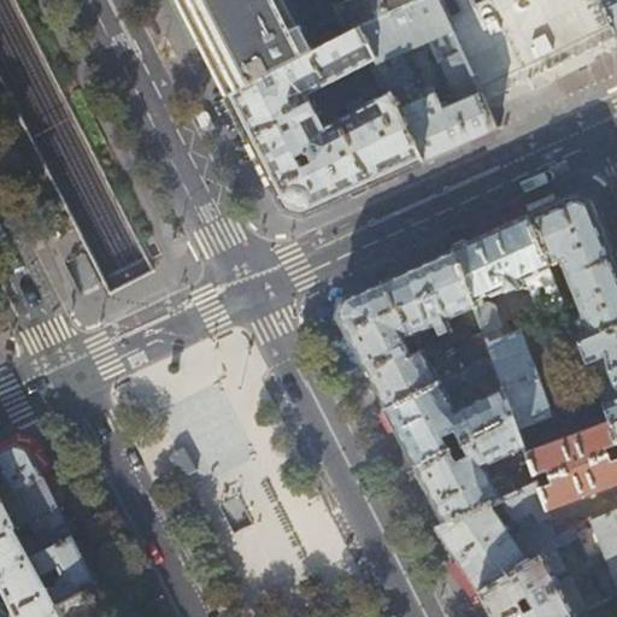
[(176,0),(191,27),(227,98),(315,52),(303,27),(297,29),(281,0),(358,0),(370,24),(422,0),(176,0)]
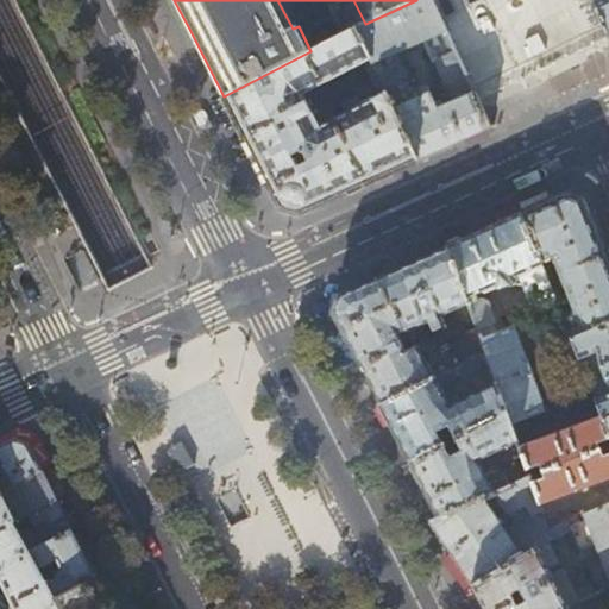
[(454,52),(440,20),(429,0),(416,0),(365,24),(357,29),(377,74),(385,93),(394,108),(422,95),(420,90),(427,87),(426,83),(410,90),(395,54),(425,41),(438,61),(440,60),(454,52)]
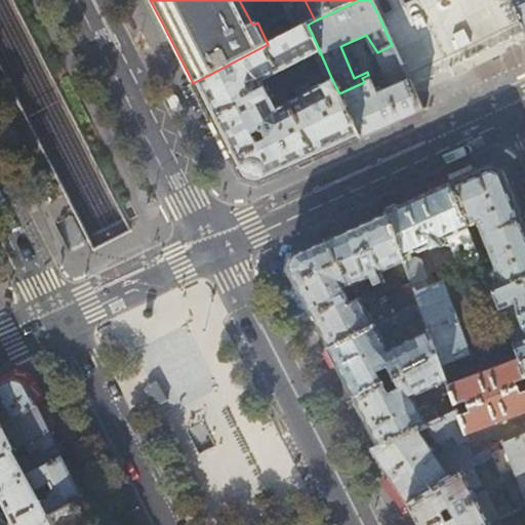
[(370,0),(379,17),(405,4),(403,0),(370,0)]
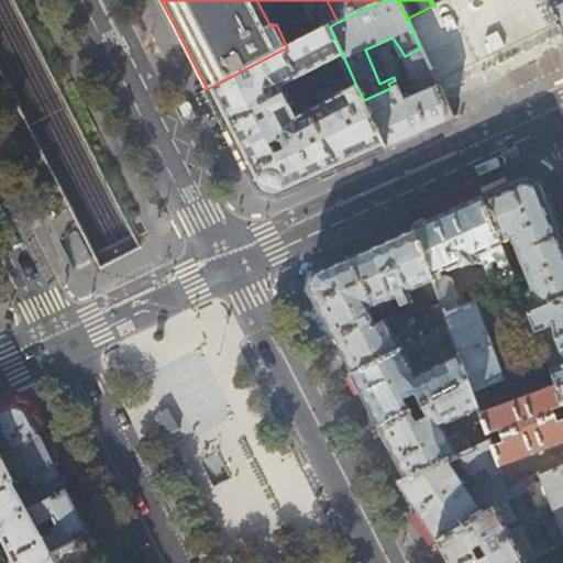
[(562,0),(549,0),(547,1),(562,36),(562,0)]
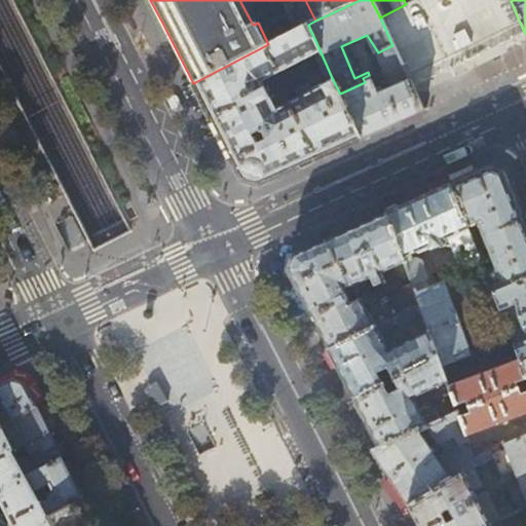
[(308,25),(268,44),(193,83),(241,180),(257,185),(308,162),(361,139),(340,94),(333,80),(310,91),(306,84),(295,89),(299,98),(275,109),(262,80),(314,54),(321,66),(326,64),(308,25)]
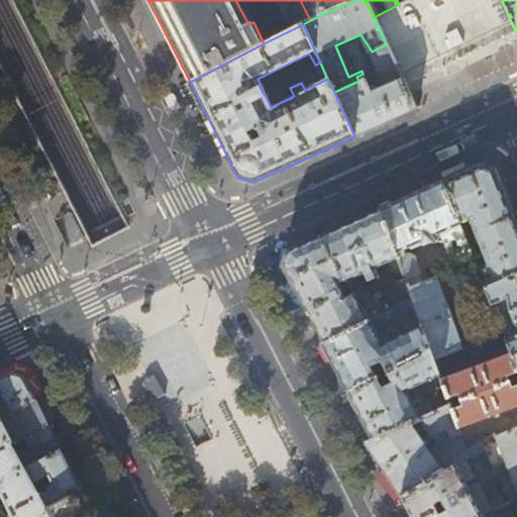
[(386,44),(374,50),(372,58),(379,79),(373,82),(377,92),(373,94),(363,74),(356,77),(358,81),(334,92),(354,136),(385,122),(415,108),(406,87),(386,44)]
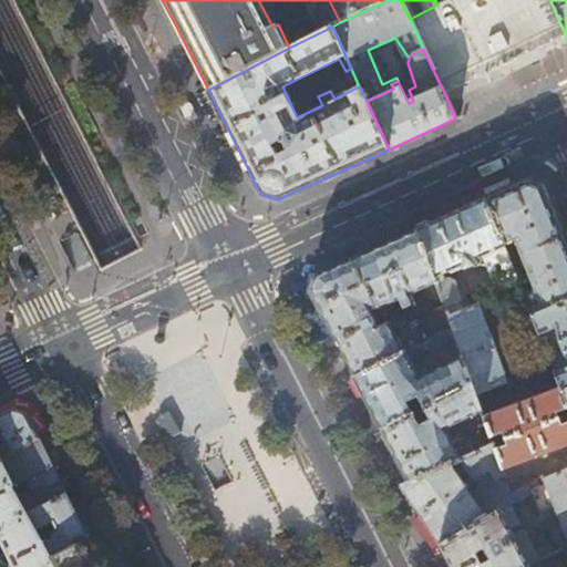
[(484,198),(509,258),(519,254),(534,290),(524,295),(532,315),(566,300),(566,238),(545,184),(529,177),(514,185),(484,198)]
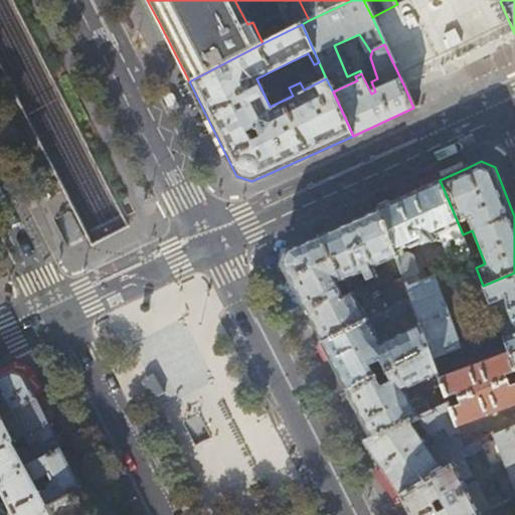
[(398,198),(440,180),(437,174),(396,193),(398,198)]
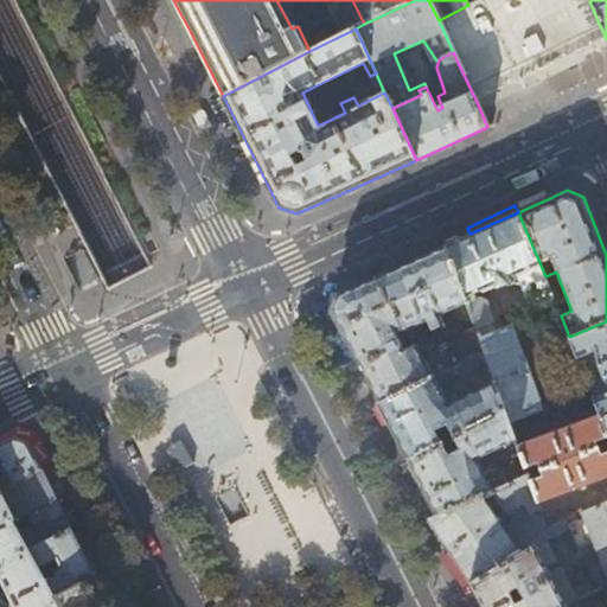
[(545,276),(518,212),(470,234),(467,235),(446,244),(475,326),(480,337),(494,332),(491,323),(493,321),(486,302),(479,299),(477,300),(473,291),(496,282),(499,287),(521,279),(530,304),(535,301),(538,310),(556,302),(545,276)]
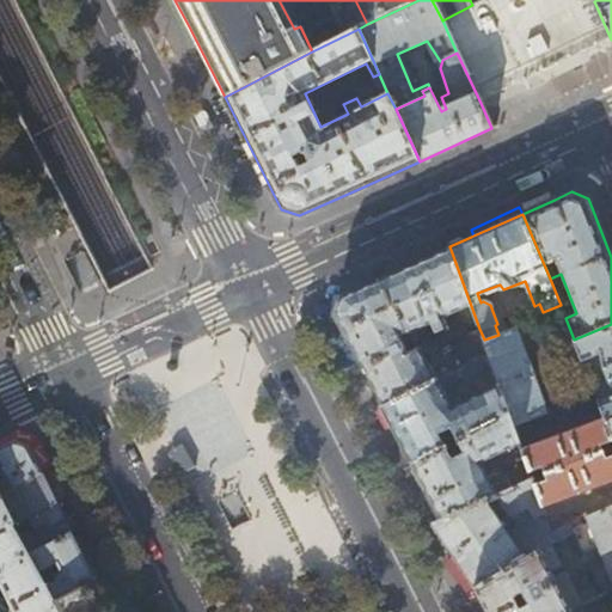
[(403,268),(379,279),(410,331),(415,342),(421,340),(440,348),(479,329),(450,246),(403,268)]
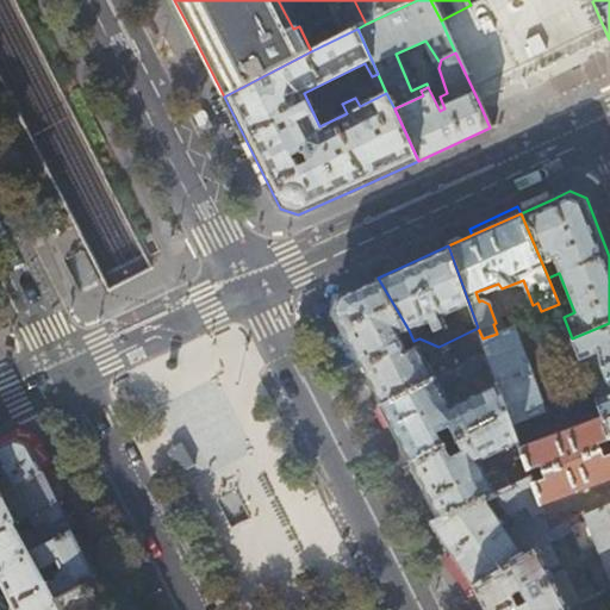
[(342,286),(344,293),(375,279),(372,272),(342,286)]
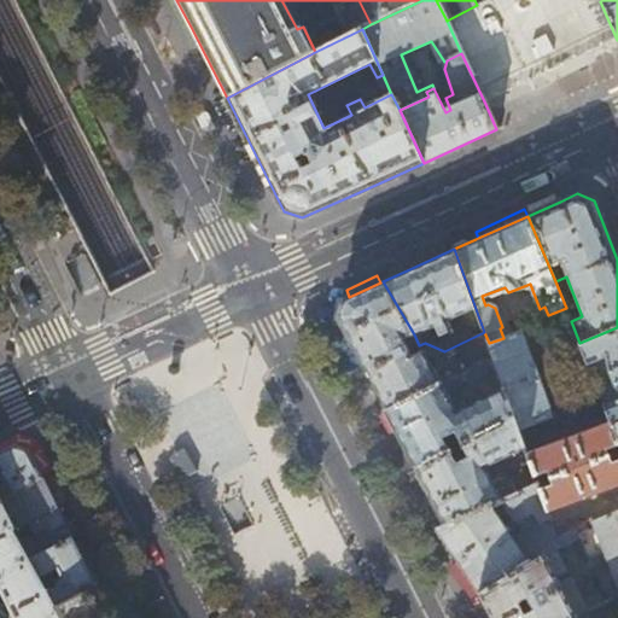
[(383,281),(380,283),(349,297),(345,298),(339,315),(340,318),(357,351),(363,362),(388,410),(441,383),(427,355),(431,354),(429,349),(426,349),(419,351),(420,353),(413,355),(409,349),(419,345),(414,334),(383,281)]
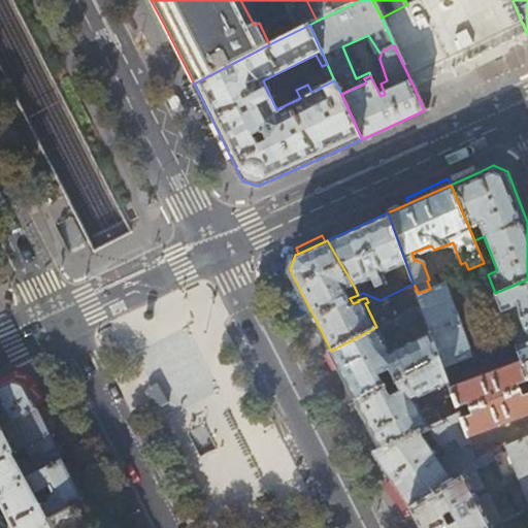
[(305,300),(291,271),(279,277),(294,306),(305,300)]
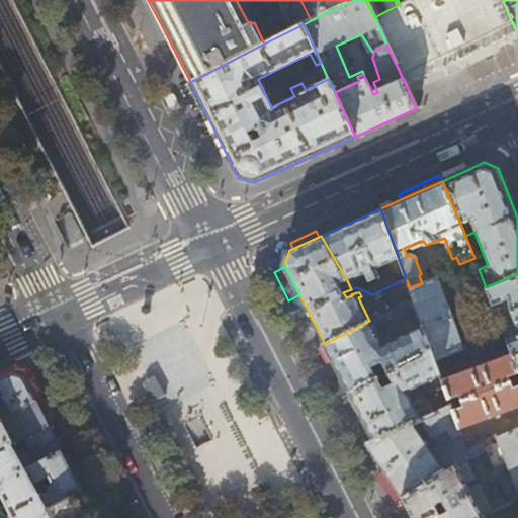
[(517,274),(486,287),(493,305),(508,298),(511,310),(517,327),(517,333),(510,337),(507,330),(508,329),(504,319),(499,321),(503,331),(506,338),(512,354),(513,355),(517,353),(517,274)]
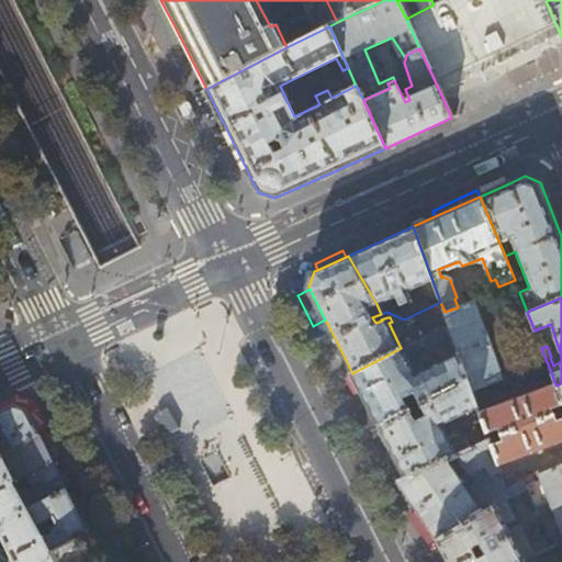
[(474,301),(458,307),(445,312),(445,313),(449,324),(469,380),(473,391),(505,380),(474,301)]
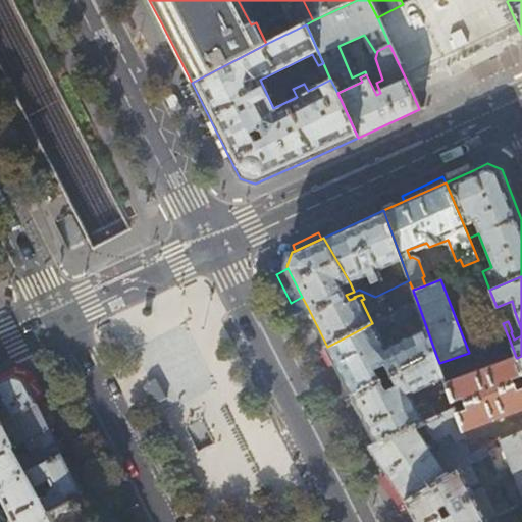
[(406,306),(417,301),(413,291),(402,298),(406,306)]
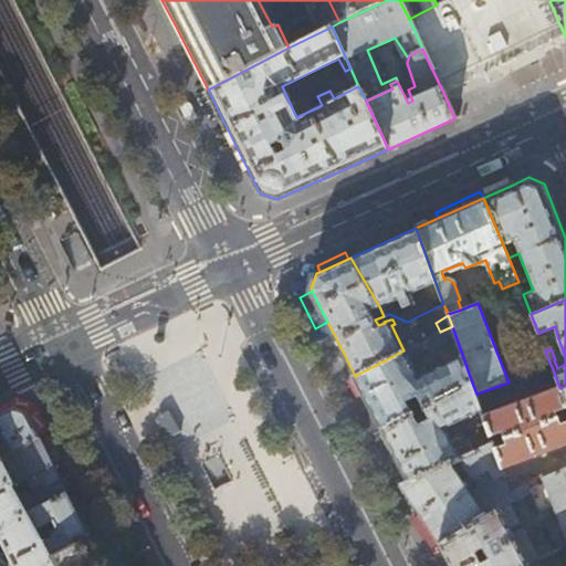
[(452,326),(440,332),(435,335),(447,360),(419,376),(411,360),(426,353),(421,342),(404,350),(355,376),(368,401),(381,428),(472,383),(452,326)]
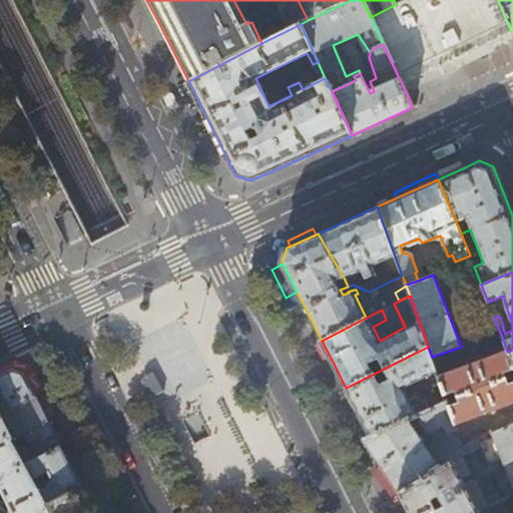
[(437,372),(432,357),(428,347),(346,388),(358,411),(361,417),(370,436),(448,402),(446,396),(444,390),(412,404),(404,389),(437,372)]
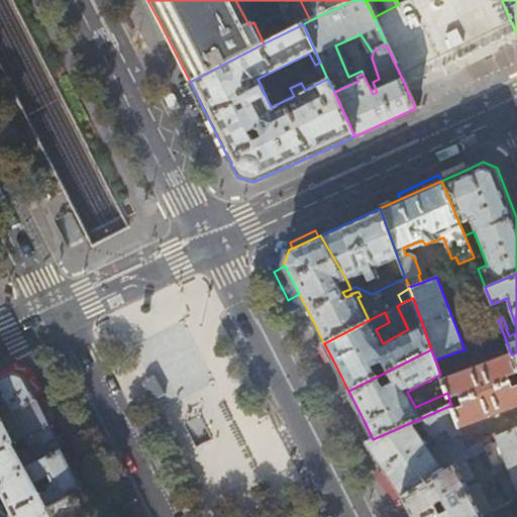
[(516,373),(516,367),(512,354),(511,353),(442,379),(447,393),(449,399),(459,395),(463,405),(453,409),(459,427),(516,406),(516,384),(513,386),(509,376),(516,373)]
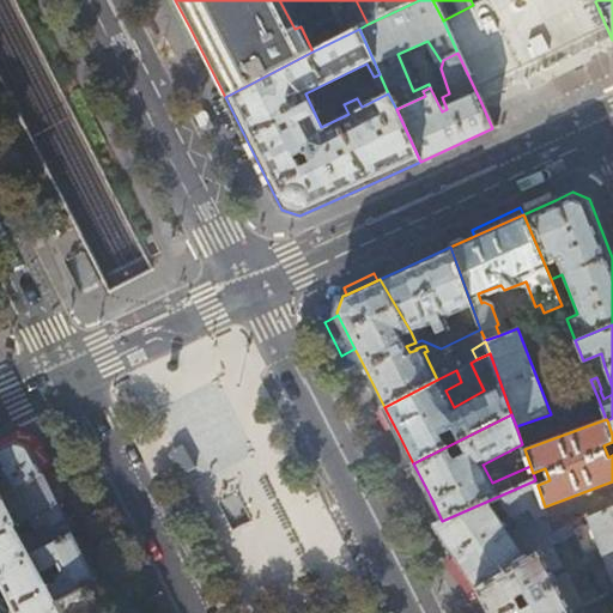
[(198,422),(181,430),(186,438),(201,430),(198,422)]
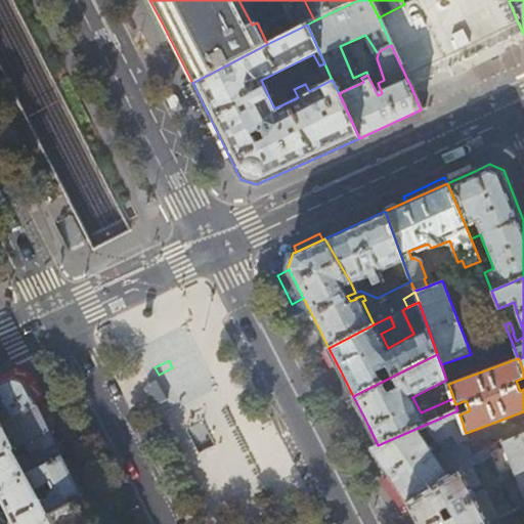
[(141,381),(146,403),(172,397),(167,375),(141,381)]
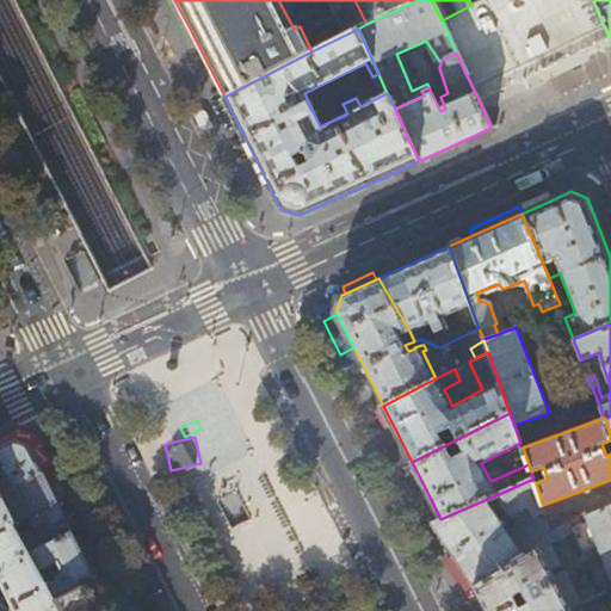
[(14,440),(12,442),(0,446),(0,489),(41,471),(41,470),(34,457),(28,445),(14,440)]
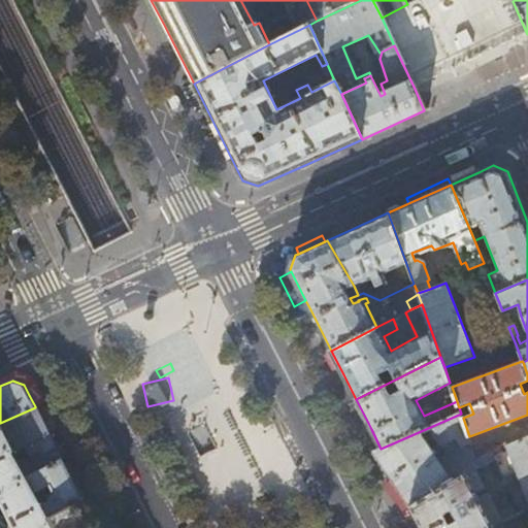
[(43,402),(33,381),(24,385),(29,395),(35,406),(43,402)]
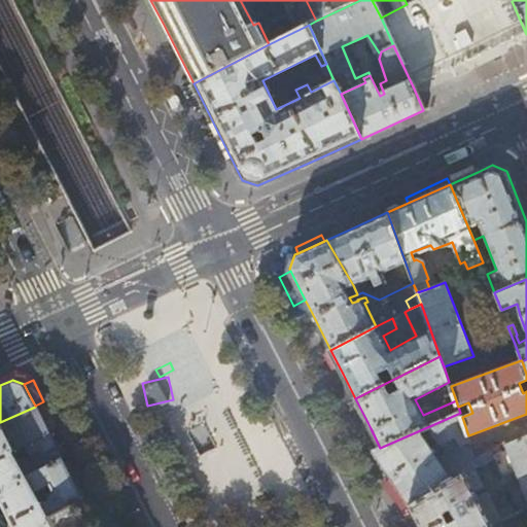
[(58,428),(44,403),(36,408),(48,432),(58,428)]
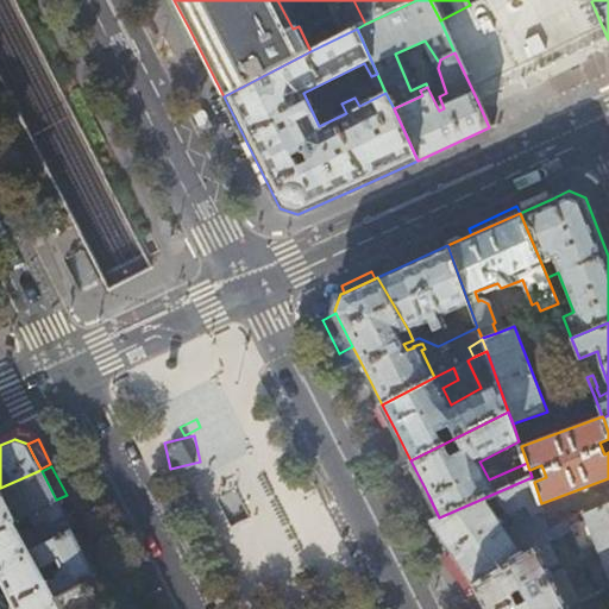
[(42,471),(41,470),(0,488),(16,520),(13,521),(30,551),(71,531),(56,500),(42,471)]
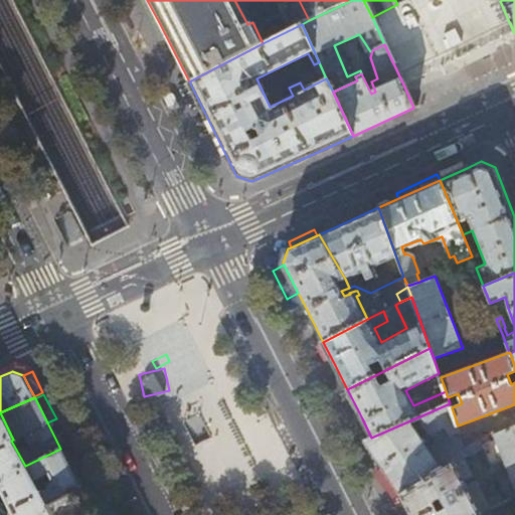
[(458,425),(452,407),(450,403),(371,438),(364,441),(381,467),(399,494),(464,458),(469,456),(466,448),(458,425)]
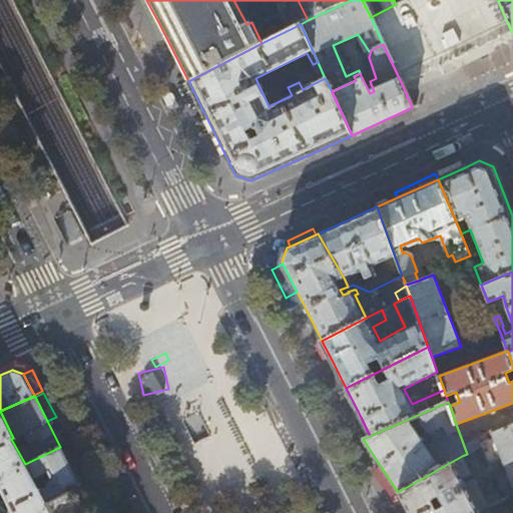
[(0,411),(0,487),(12,512),(51,512),(45,501),(25,464),(11,439),(13,438),(0,411)]
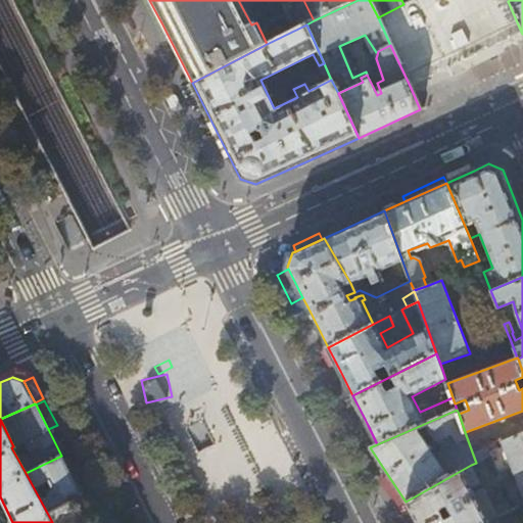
[(377,444),(368,425),(369,446),(370,447),(377,444)]
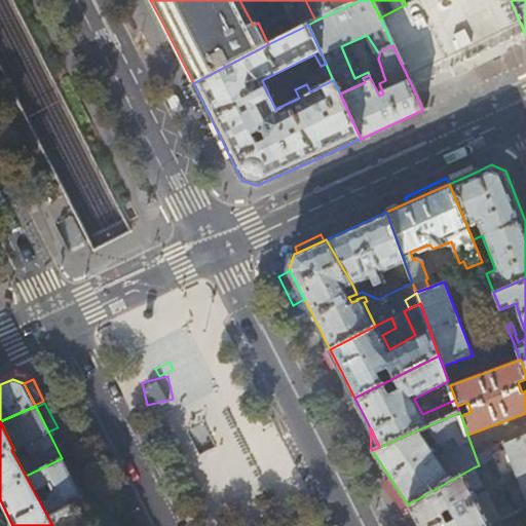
[(525,436),(504,445),(519,480),(505,486),(513,503),(517,512),(523,509),(525,506),(525,436)]
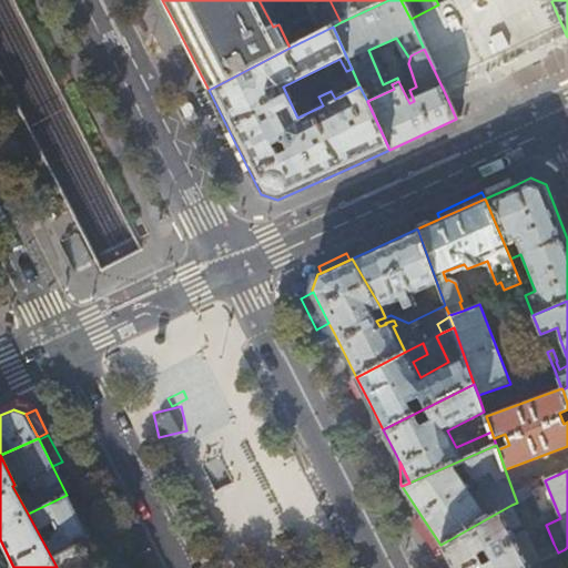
[(75,513),(67,495),(28,514),(50,555),(88,536),(75,513)]
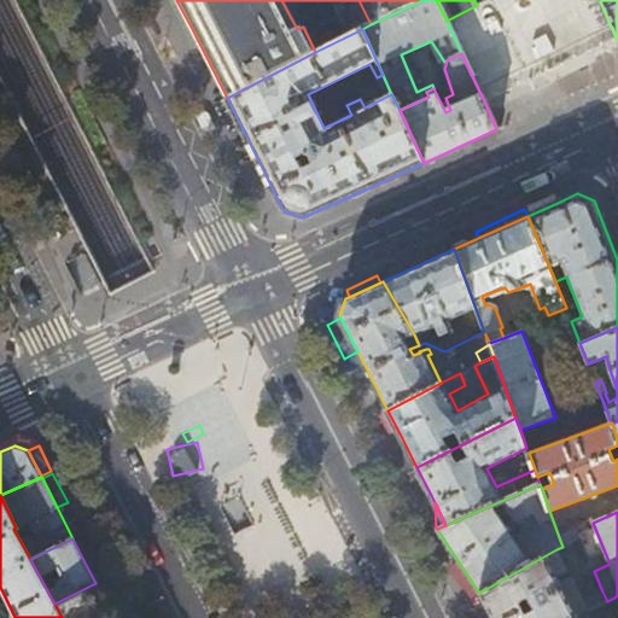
[(557,549),(479,593),(493,617),(576,617),(590,611),(607,601),(602,592),(584,601),(571,575),(559,582),(557,577),(567,571),(557,549)]
